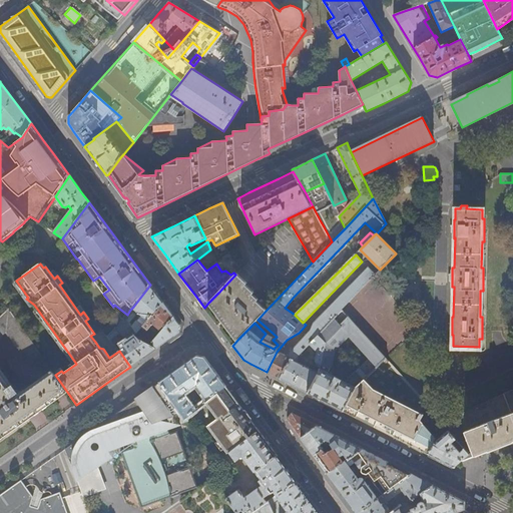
[(332,319),(341,310),(376,275),(368,267),(314,322),(312,330),(291,352),(288,357),(277,352),(267,372),(272,375),(280,379),(291,359),(294,360),(310,344),(318,336),(333,320),(332,319)]
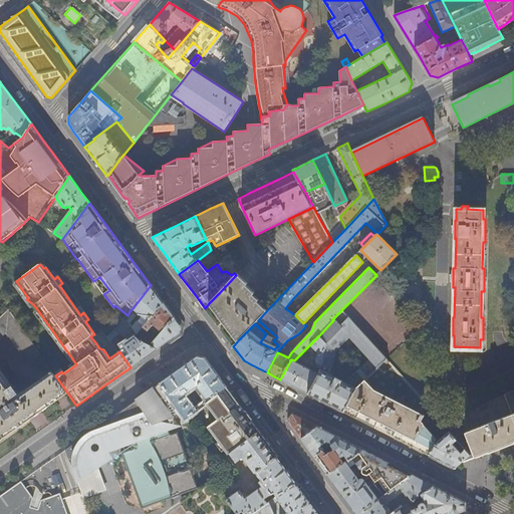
[(254,292),(246,285),(248,283),(238,274),(236,275),(219,293),(209,303),(219,312),(218,314),(224,320),(232,327),(229,330),(239,339),(255,323),(258,320),(267,310),(257,300),(259,299),(253,293),(254,292)]
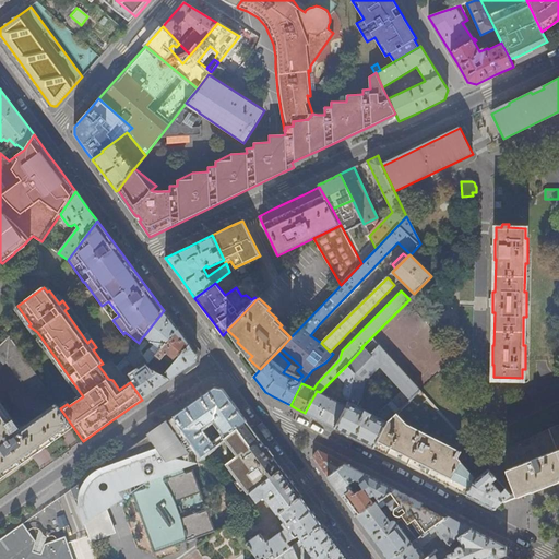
[(150,363),(178,329),(170,319),(164,310),(145,334),(155,343),(144,356),(150,363)]
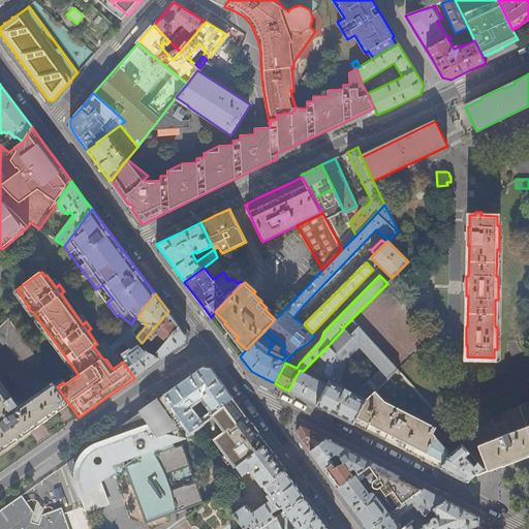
[(155,355),(179,327),(178,324),(168,311),(142,343),(138,346),(145,351),(146,350),(155,355)]
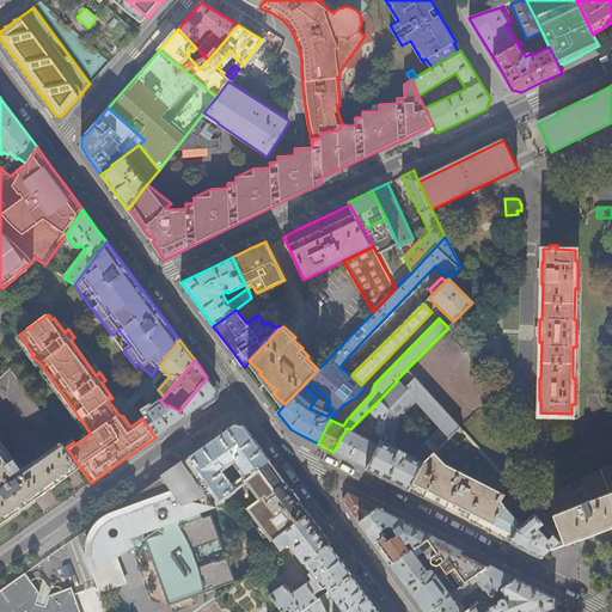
[(0,522),(53,487),(80,467),(66,447),(62,442),(60,445),(61,447),(20,476),(0,447),(0,401),(7,395),(36,434),(50,424),(10,367),(0,375),(0,522)]
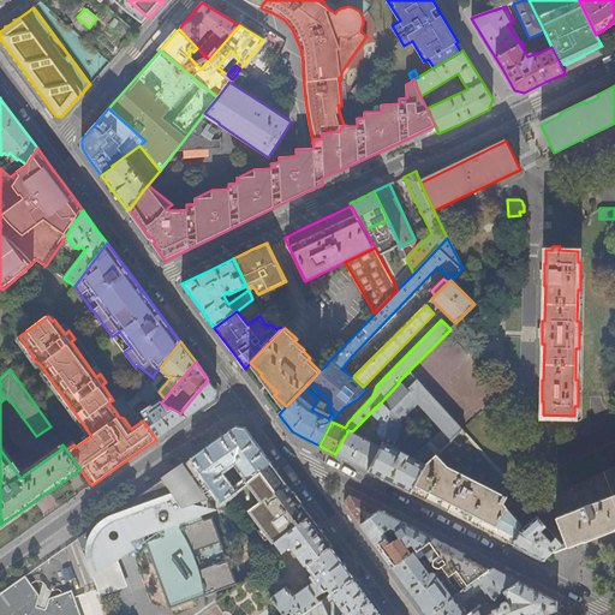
[(156,388),(163,377),(156,371),(153,377),(150,380),(156,388)]
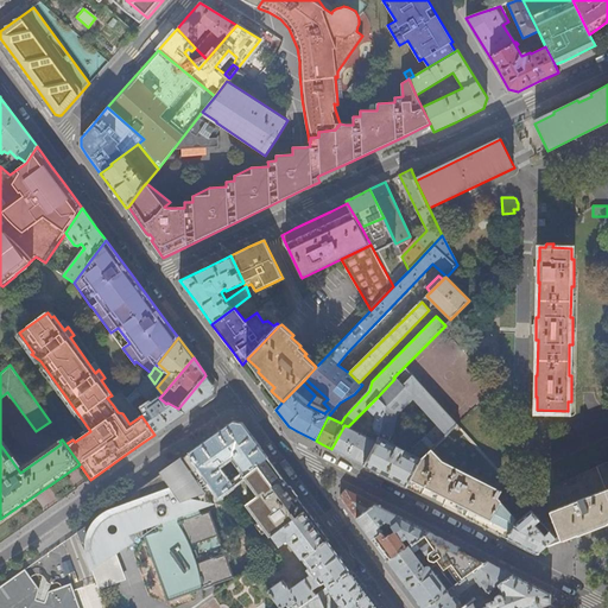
[(457,426),(404,367),(393,378),(394,379),(377,398),(386,406),(385,413),(391,419),(393,417),(396,418),(401,412),(399,411),(412,396),(448,434),(457,426)]
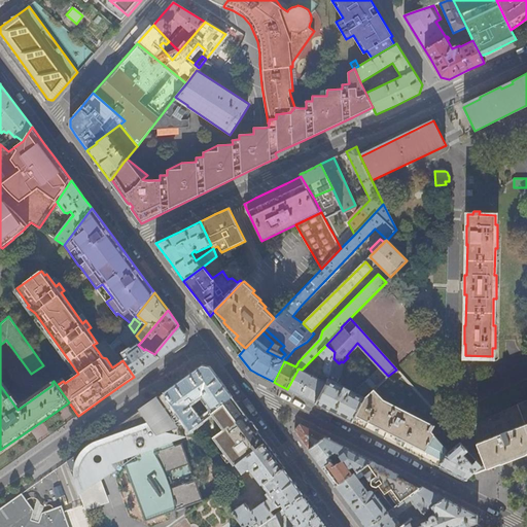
[(145,367),(161,357),(154,354),(145,349),(144,350),(138,345),(141,342),(136,336),(134,332),(129,325),(120,336),(119,336),(111,345),(113,348),(125,341),(129,345),(116,353),(123,360),(134,377),(145,367)]
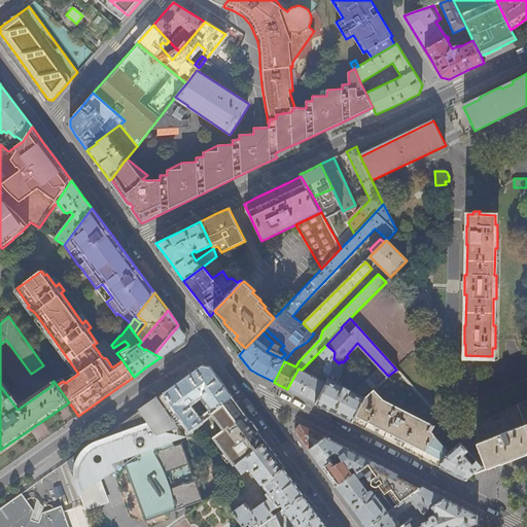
[(173,349),(183,341),(185,334),(178,325),(154,354),(161,357),(173,349)]
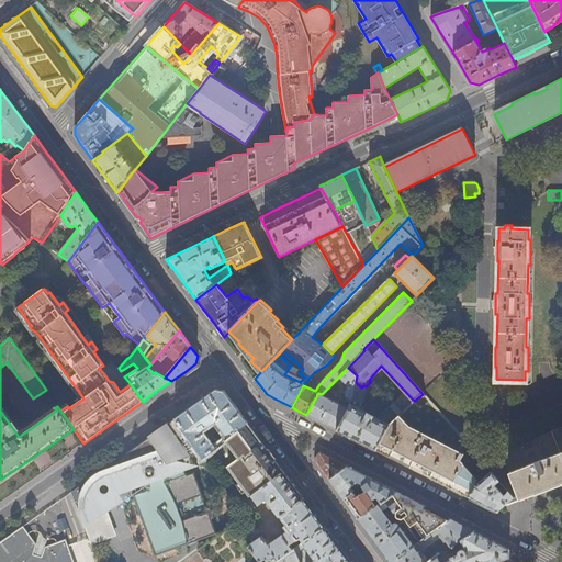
[(353,391),(356,382),(357,375),(348,368),(339,377),(348,384),(346,394),(346,395),(346,396),(347,397),(347,401),(350,402),(353,391)]
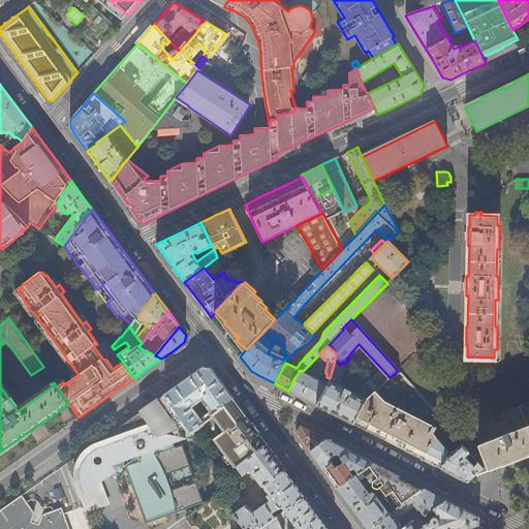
[(106,360),(100,351),(98,352),(102,359),(106,360)]
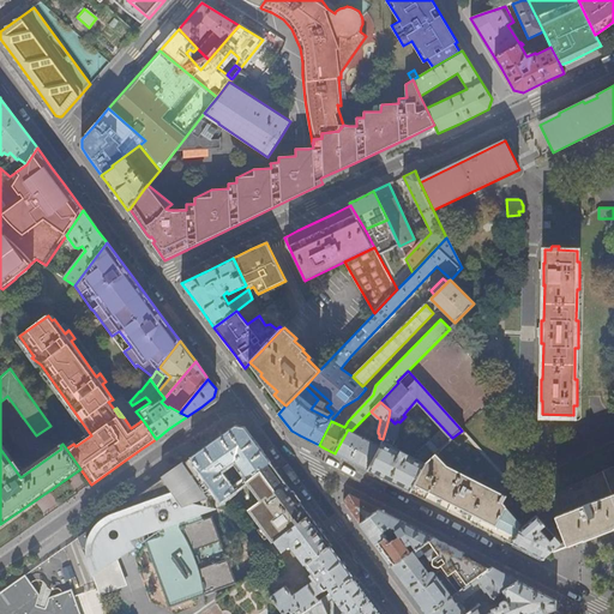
[(266,458),(245,427),(235,426),(192,457),(216,491),(220,495),(222,499),(234,491),(221,471),(232,464),(234,467),(239,463),(250,477),(270,462),(266,458)]
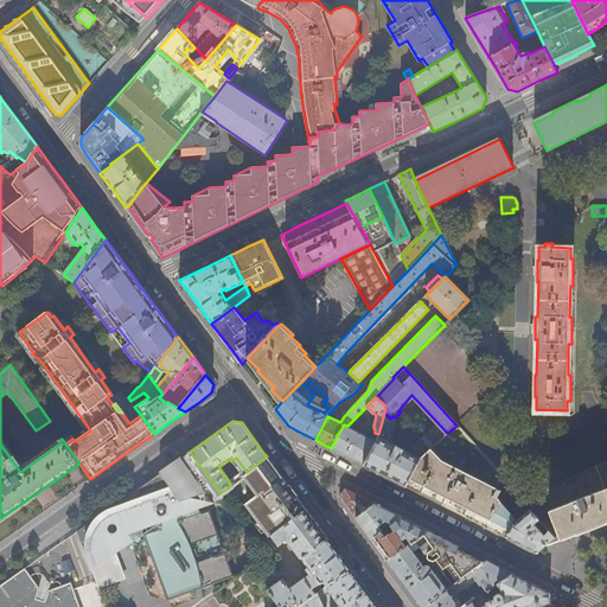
[(421,457),(389,440),(393,425),(382,422),(378,434),(378,439),(377,440),(364,465),(377,472),(407,486),(408,484),(421,457)]
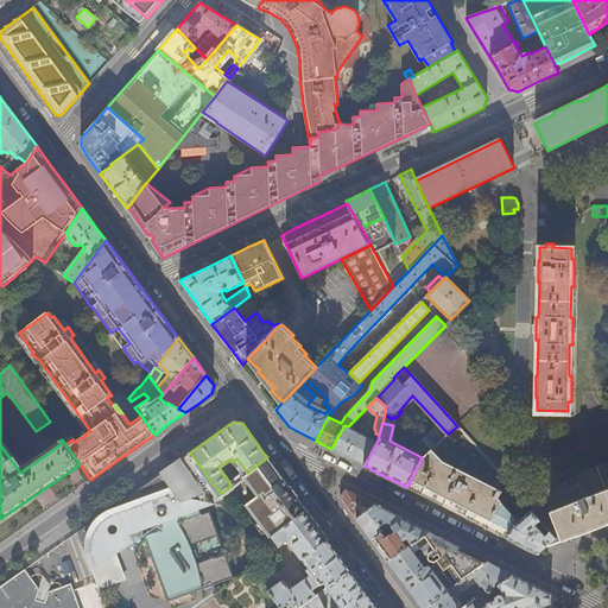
[(365,466),(378,441),(379,439),(374,437),(373,439),(366,436),(367,434),(363,431),(362,434),(348,426),(344,425),(331,449),(348,457),(365,466)]
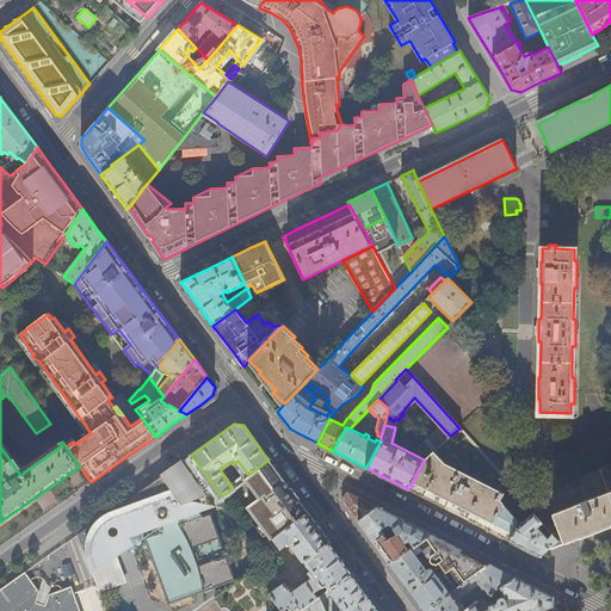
[(448,439),(438,430),(414,451),(424,460),(448,439)]
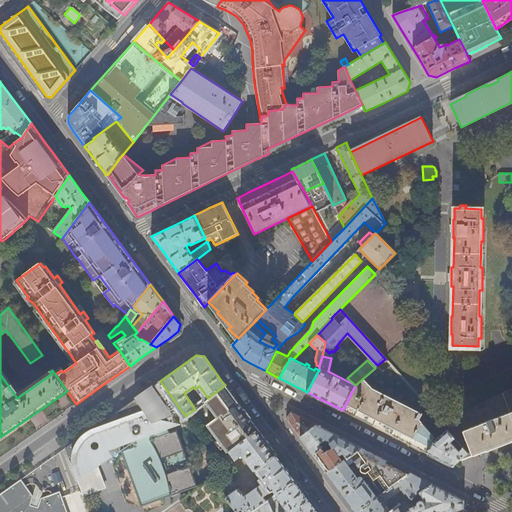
[(441,420),(392,366),(383,373),(377,366),(375,368),(355,385),(344,408),(384,428),(428,450),(427,453),(440,460),(452,466),(460,459),(443,432),(437,423),(441,420)]
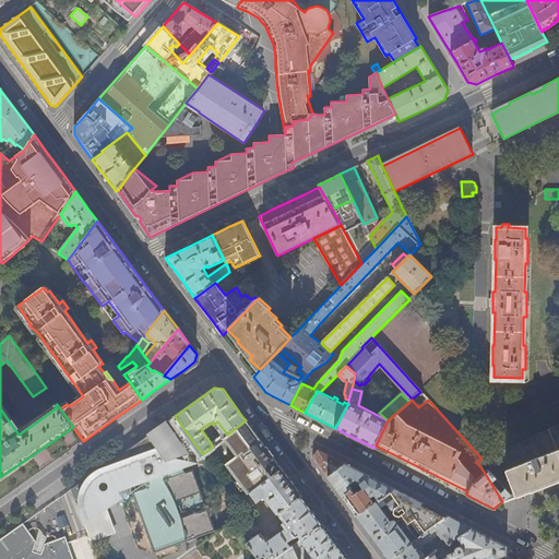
[(216,533),(195,471),(187,473),(186,470),(197,462),(194,459),(191,454),(197,447),(175,416),(168,420),(149,435),(119,455),(125,463),(114,467),(102,471),(99,470),(85,479),(81,485),(80,487),(79,489),(78,496),(79,500),(80,503),(80,506),(81,508),(84,511),(87,514),(92,516),(97,518),(100,518),(103,518),(107,516),(109,515),(113,513),(115,512),(119,512),(129,506),(133,511),(123,518),(152,558),(178,558),(185,555),(181,550),(187,549),(189,552),(216,533)]
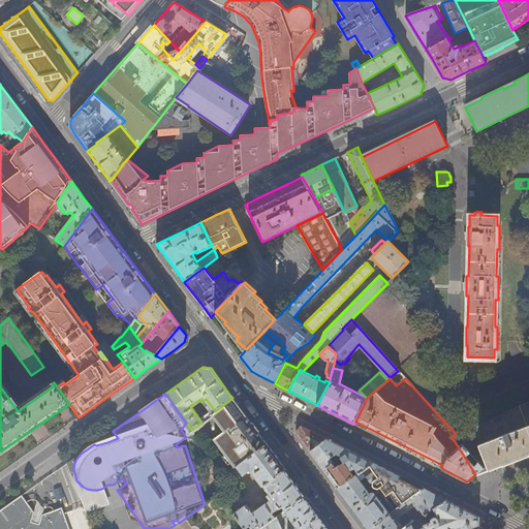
[(141,411),(159,398),(157,397),(138,409),(141,411)]
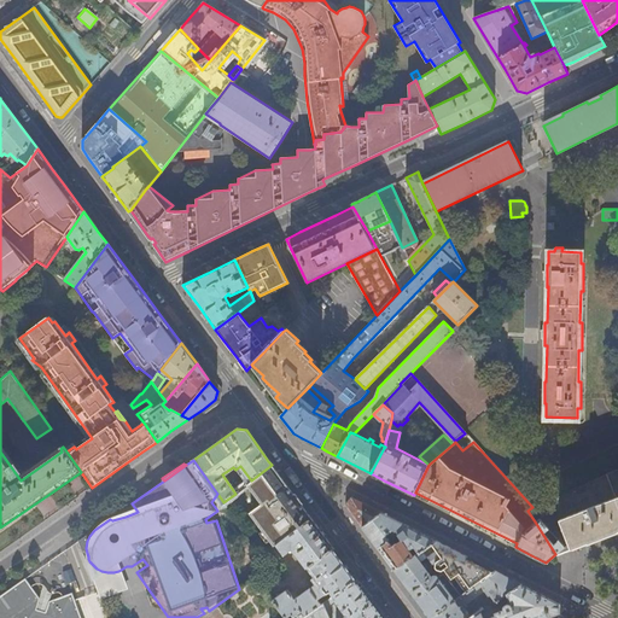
[(298,500),(272,465),(251,481),(237,493),(277,544),(278,543),(312,518),(307,512),(298,500)]
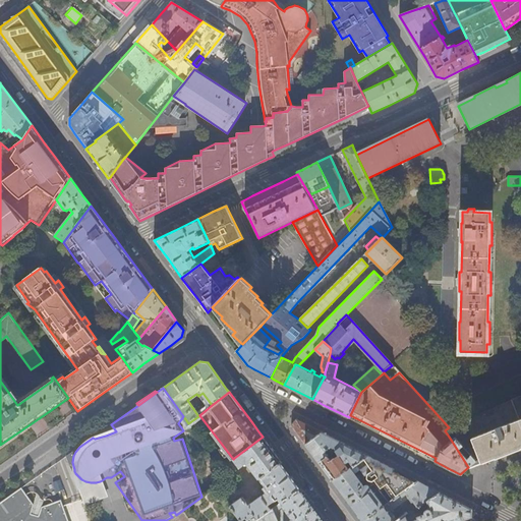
[(512,451),(520,447),(520,394),(450,427),(456,436),(451,440),(468,467),(512,451)]
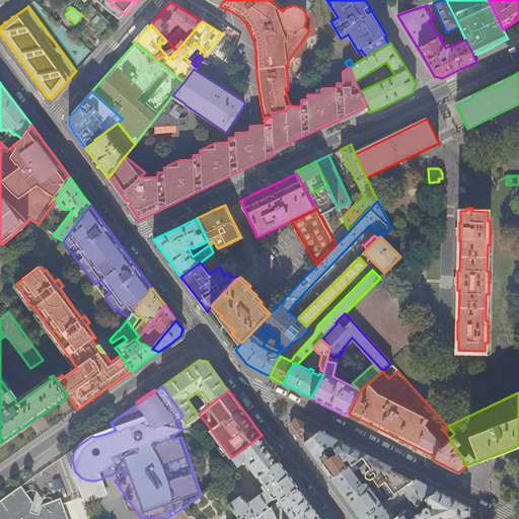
[(304,442),(320,430),(311,426),(295,418),(290,424),(297,433),(304,442)]
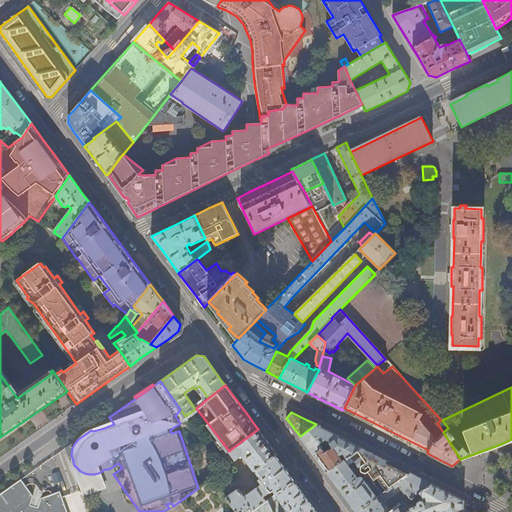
[(104,428),(114,424),(109,417),(91,430),(93,431),(104,428)]
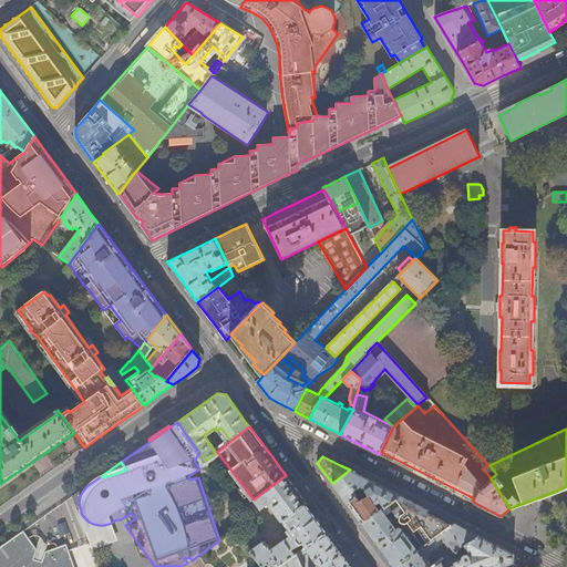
[(361,475),(350,470),(332,483),(340,494),(347,503),(358,495),(354,491),(361,486),(363,486),(367,488),(374,483),(361,475)]
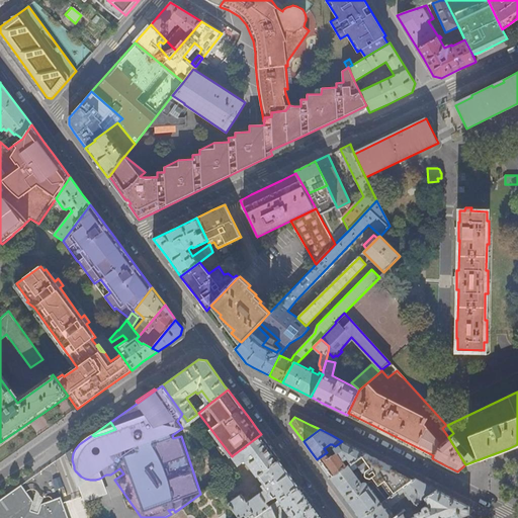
[(282,462),(261,434),(233,455),(240,466),(247,461),(264,486),(267,490),(263,493),(249,504),(243,495),(230,504),(240,517),(254,517),(271,506),(299,486),(282,462)]
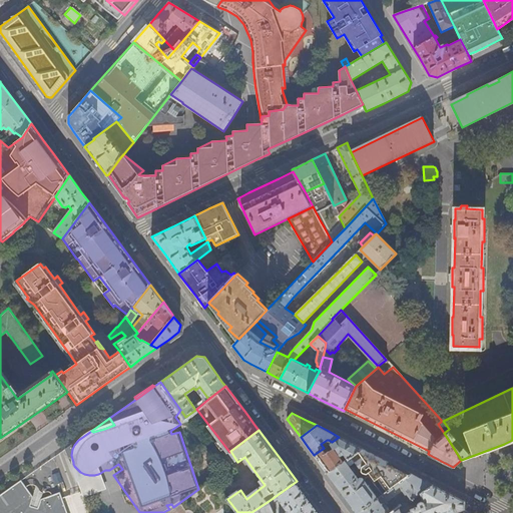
[(347,441),(339,437),(332,442),(324,448),(314,455),(321,464),(328,474),(346,461),(352,457),(363,449),(347,441)]
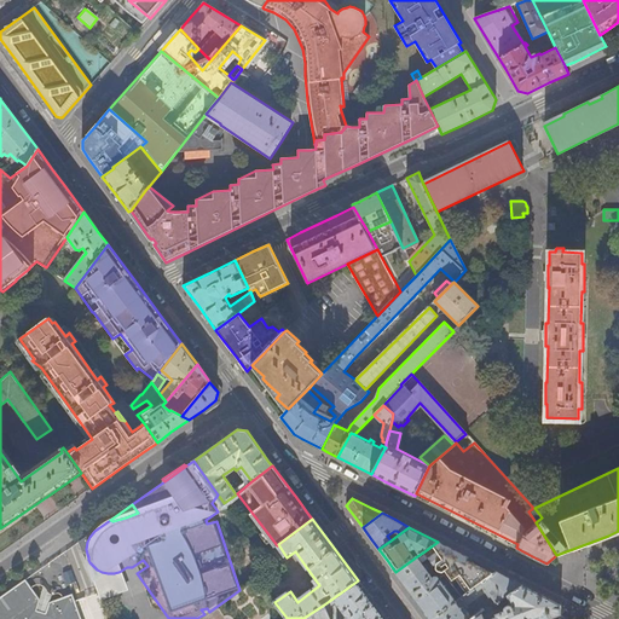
[(431,618),(493,573),(467,560),(469,557),(458,553),(438,542),(424,551),(443,576),(440,578),(439,577),(435,576),(433,578),(431,574),(433,572),(431,570),(428,572),(417,556),(395,572),(421,606),(431,618)]
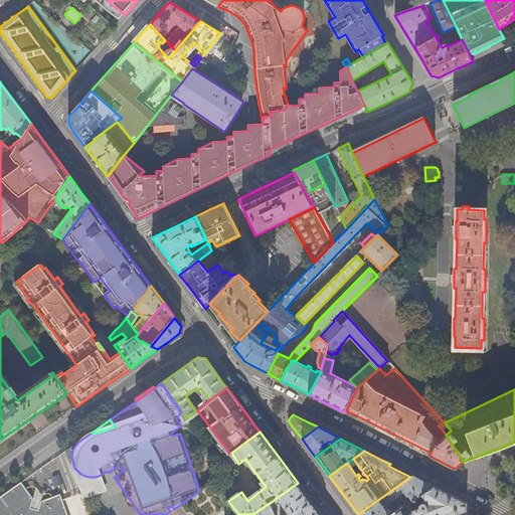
[(427,483),(412,476),(410,477),(358,514),(454,514),(466,510),(467,503),(427,483)]
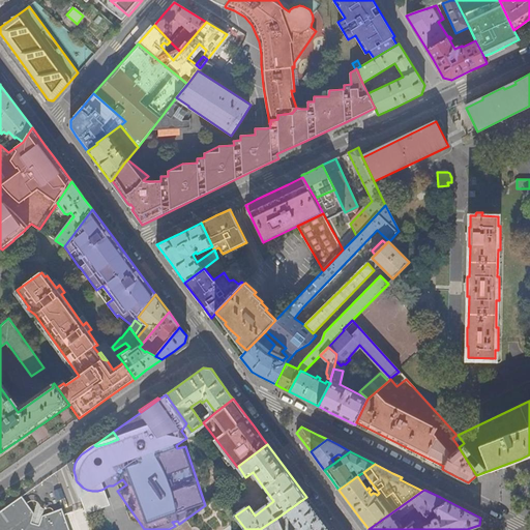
[(69,529),(63,509),(60,508),(41,516),(39,525),(32,523),(34,513),(22,496),(0,511),(0,529),(69,529)]
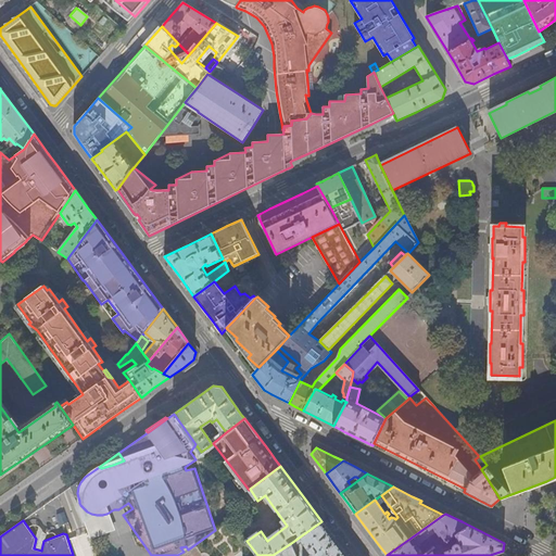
[(346,555),(336,540),(321,521),(291,543),(297,555),(346,555)]
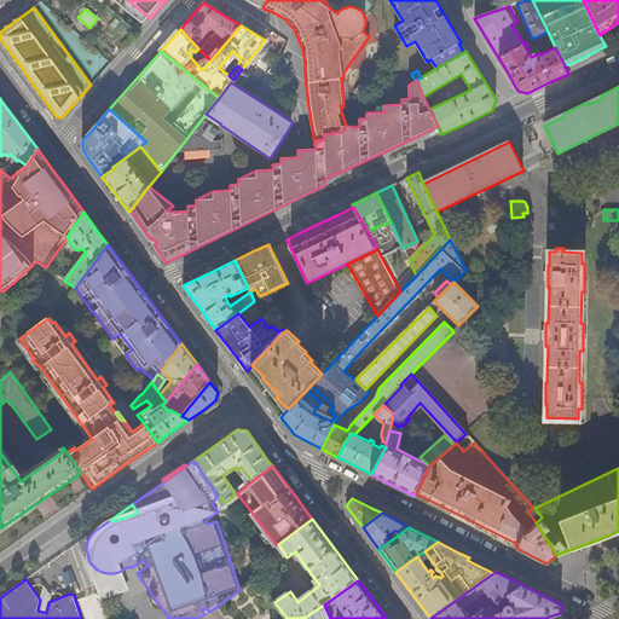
[(330,618),(324,605),(304,618),(330,618)]
